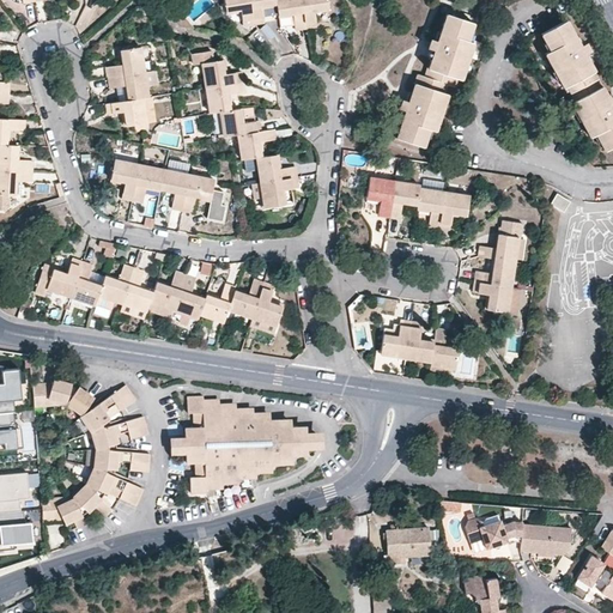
[(224,0),(225,11),(241,10),(243,25),(254,23),(249,0),(224,0)]
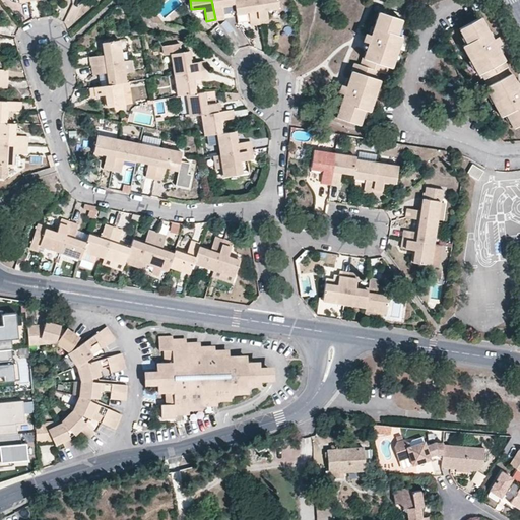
[(223,19),(221,5),(235,3),(234,0),(211,0),(215,19),(223,19)]
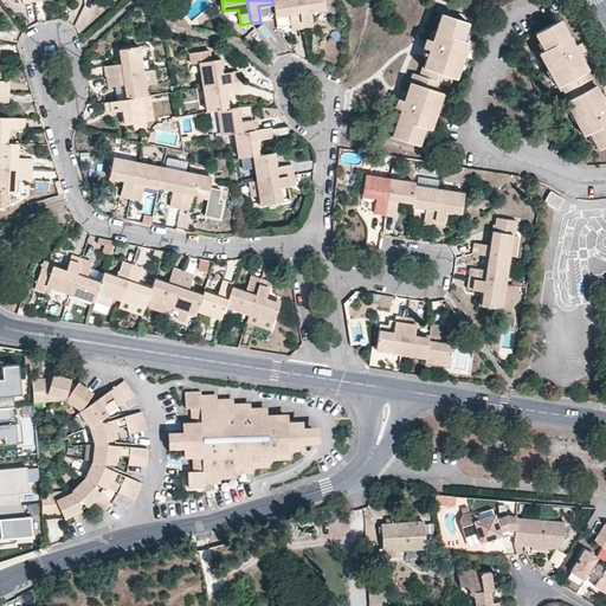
[(272,0),(274,4),(275,15),(290,13),(292,30),(303,28),(297,0),(272,0)]
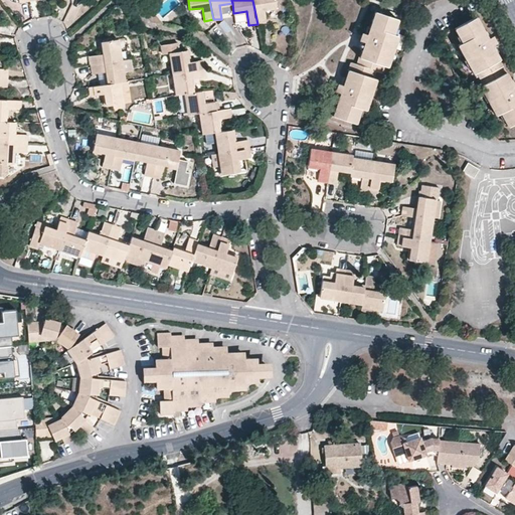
[(266,22),(264,8),(277,7),(275,0),(252,0),(258,24),(266,22)]
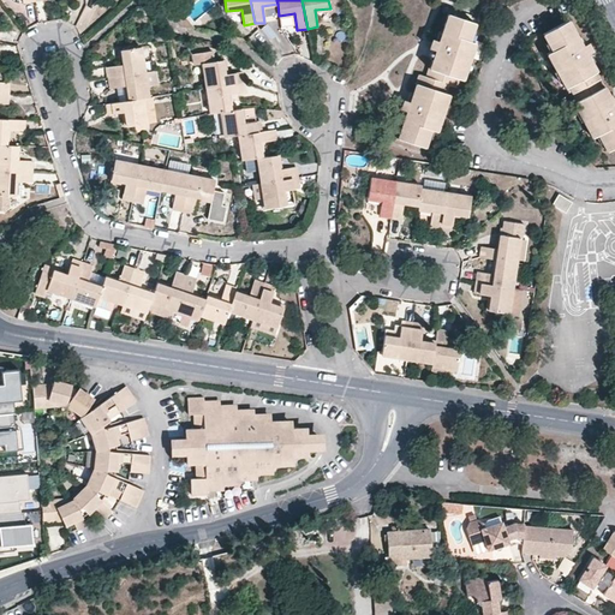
[(451,82),(459,85),(460,81),(466,83),(478,45),(473,43),(479,24),(449,15),(440,42),(434,41),(431,49),(436,52),(431,69),(429,69),(425,77),(419,75),(416,84),(417,85),(411,103),(405,101),(402,111),(408,112),(399,139),(429,149),(435,132),(440,133),(453,96),(446,94),(451,82)]
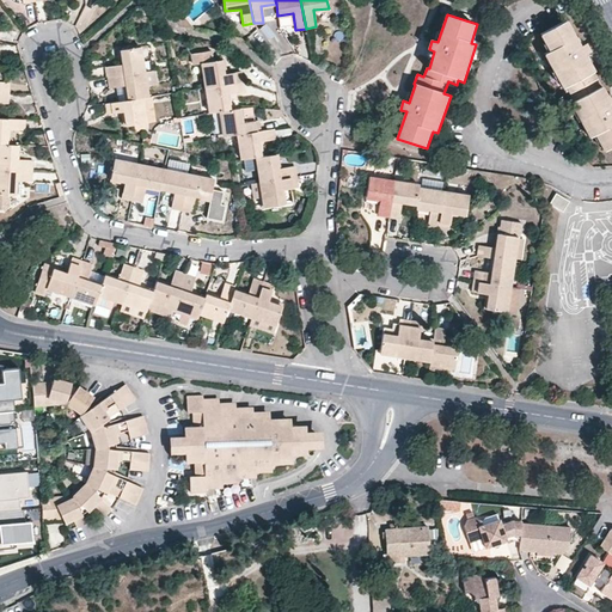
[(594,53),(588,42),(585,44),(581,37),(579,38),(569,20),(542,36),(551,53),(546,55),(565,91),(568,90),(575,103),(571,105),(591,140),(598,136),(606,153),(611,150),(611,99),(605,87),(604,87),(595,73),(598,72),(588,55),(594,53)]
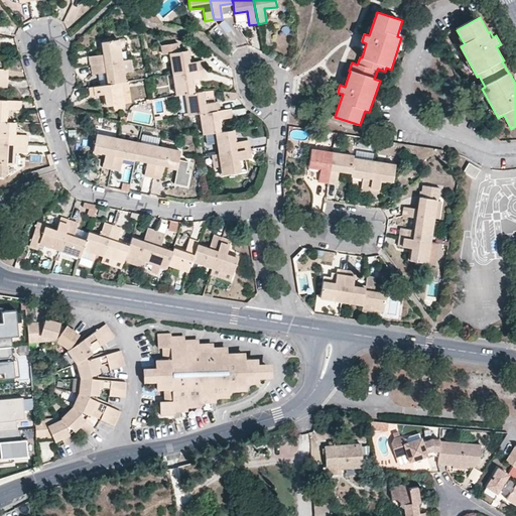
[(90,56),(91,66),(121,60),(118,40),(102,42),(104,54),(90,56)]
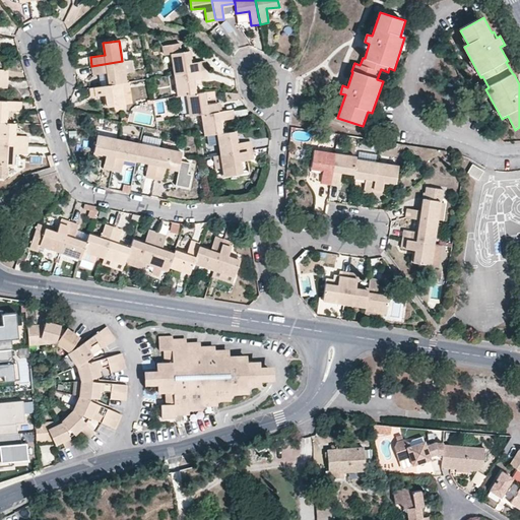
[(204,60),(191,62),(189,51),(172,54),(175,74),(205,69),(204,60)]
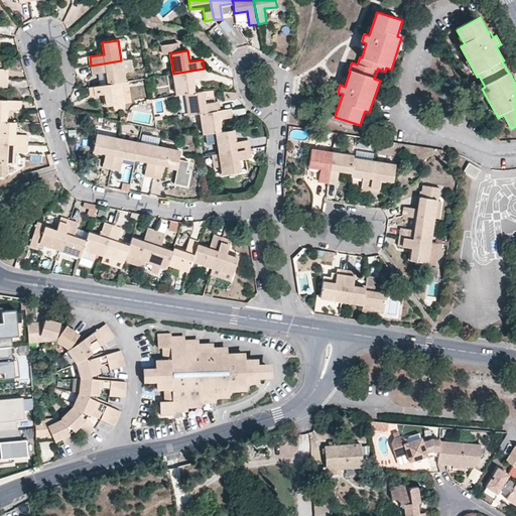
[(91,66),(92,74),(107,72),(108,84),(120,82),(124,82),(121,60),(91,66)]
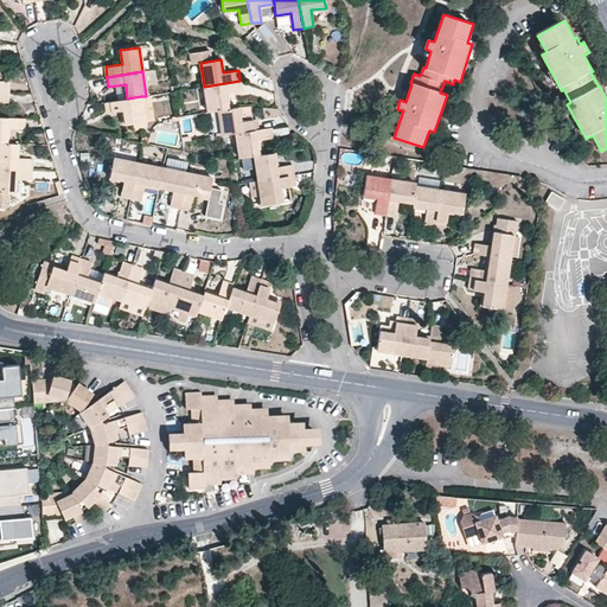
[(228,109),(227,94),(242,91),(240,81),(204,87),(209,112),(218,110),(228,109)]
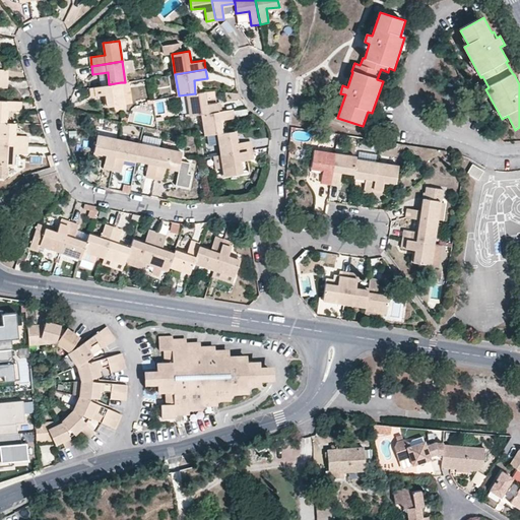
[(124,105),(121,82),(109,84),(90,87),(91,98),(107,95),(108,107),(124,105)]
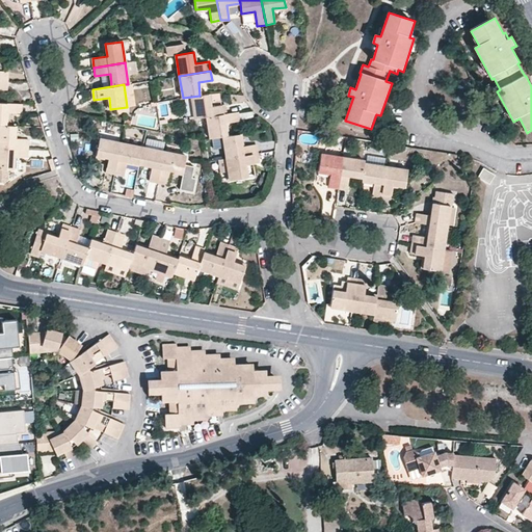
[(215,94),(209,95),(210,105),(221,104),(219,94),(215,94)]
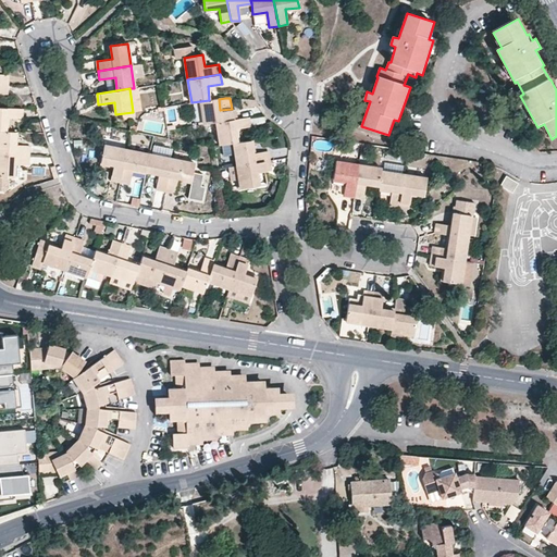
[(235,109),(232,109),(220,110),(219,99),(209,100),(200,101),(203,124),(217,122),(235,119),(235,109)]
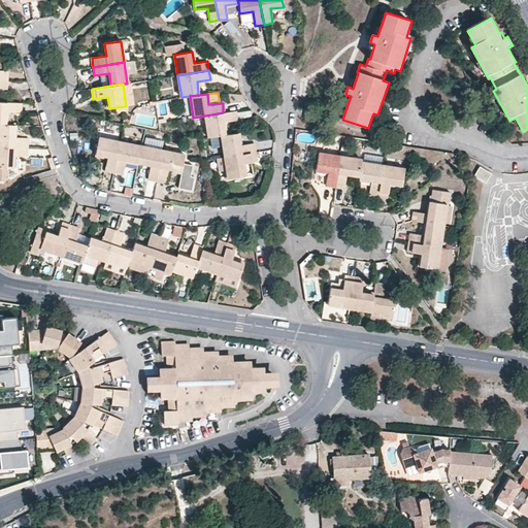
[(0,102),(0,124),(5,124),(5,112),(20,112),(20,103),(0,102)]
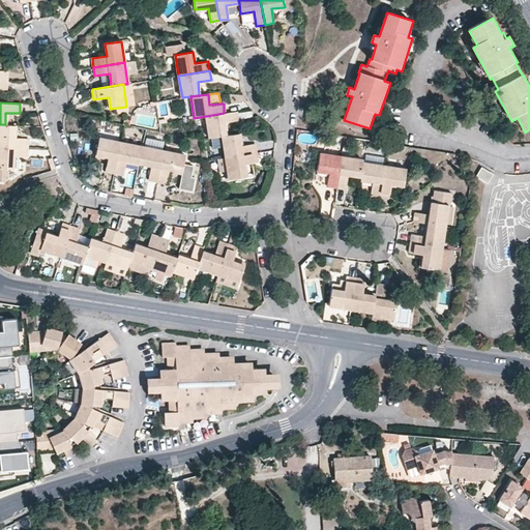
[(223,137),(226,136),(224,123),(238,121),(236,112),(224,113),(206,116),(209,139),(223,137)]
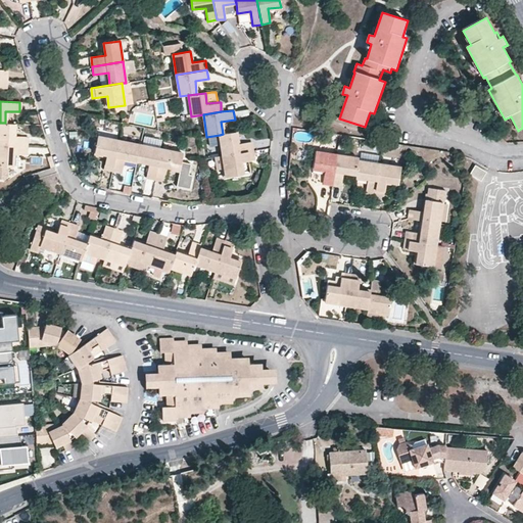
[(0,123),(0,144),(27,146),(28,137),(13,136),(14,124),(5,123),(0,123)]
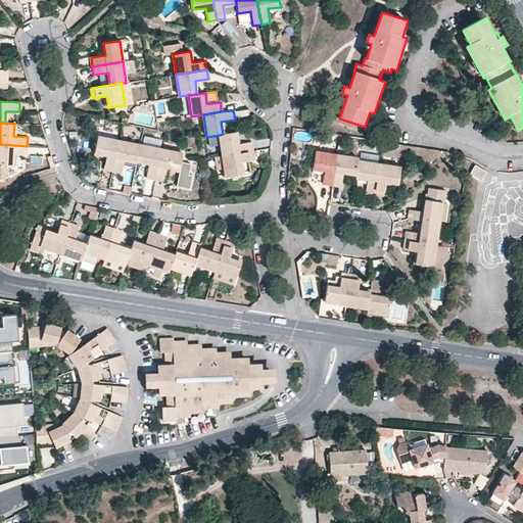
[(253,151),(251,142),(238,144),(235,132),(223,134),(220,135),(223,156),(253,151)]
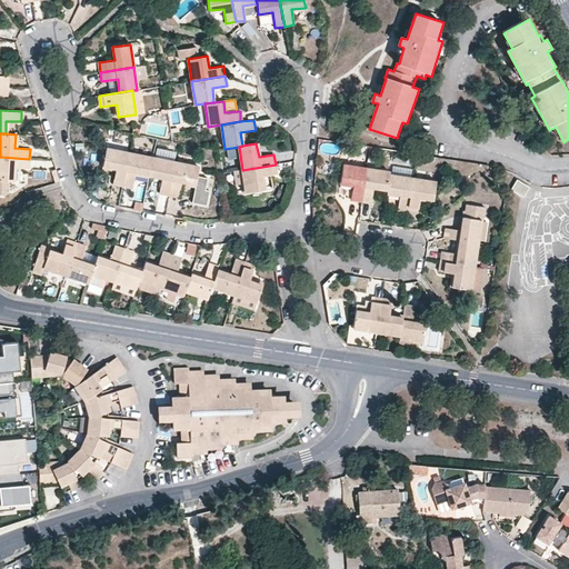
[(108,149),(103,167),(117,169),(113,185),(122,186),(130,153),(108,149)]
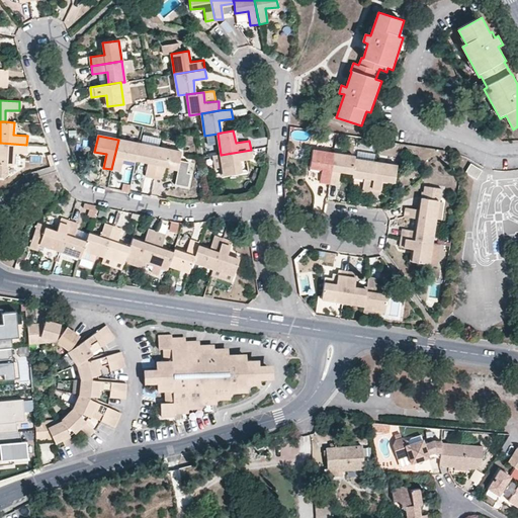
[(136,160),(140,144),(118,140),(111,169),(121,171),(124,158),(136,160)]
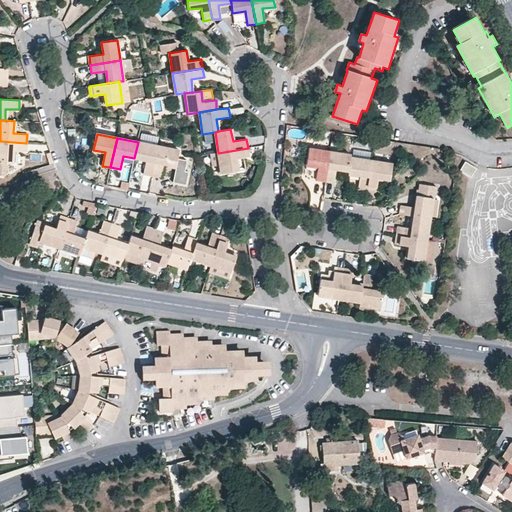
[(26,143),(0,141),(0,162),(11,163),(13,151),(25,152),(26,143)]
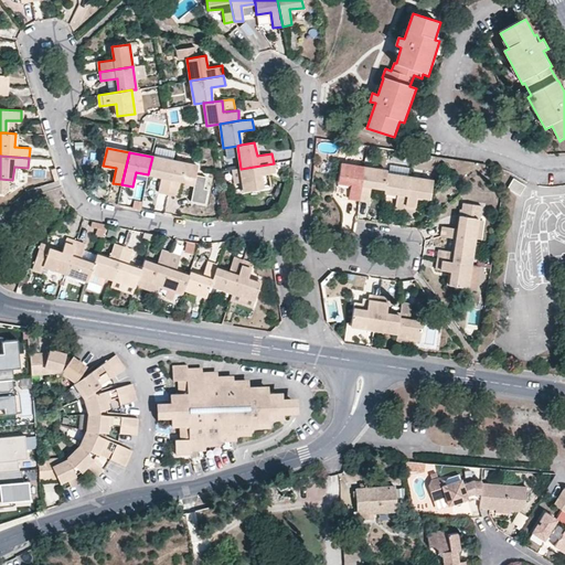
[(168,194),(174,161),(152,157),(148,174),(161,178),(159,192),(168,194)]
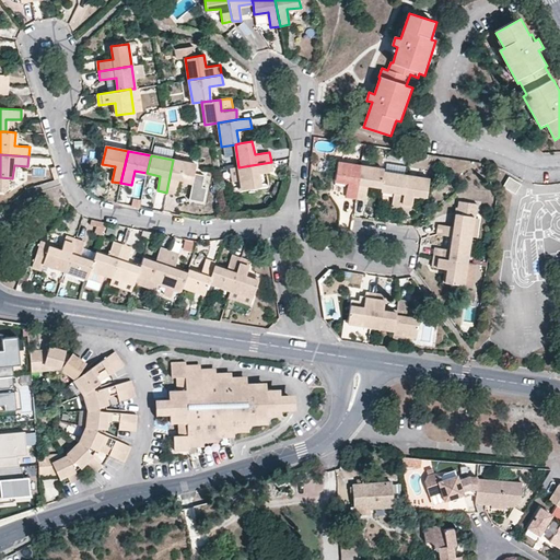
[(176,194),(178,181),(193,183),(196,164),(173,160),(166,193),(176,194)]
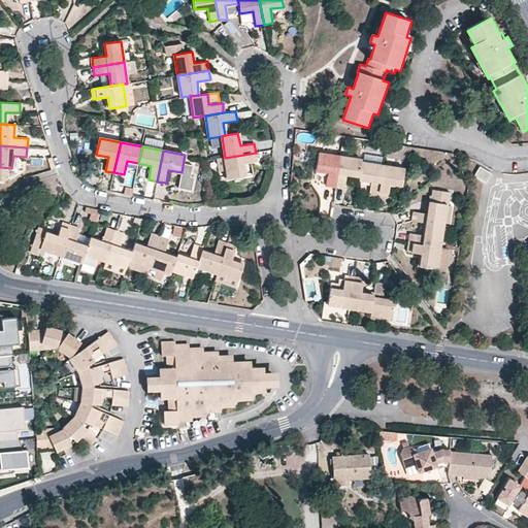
[(257,161),(256,153),(225,158),(228,178),(244,175),(242,164),(257,161)]
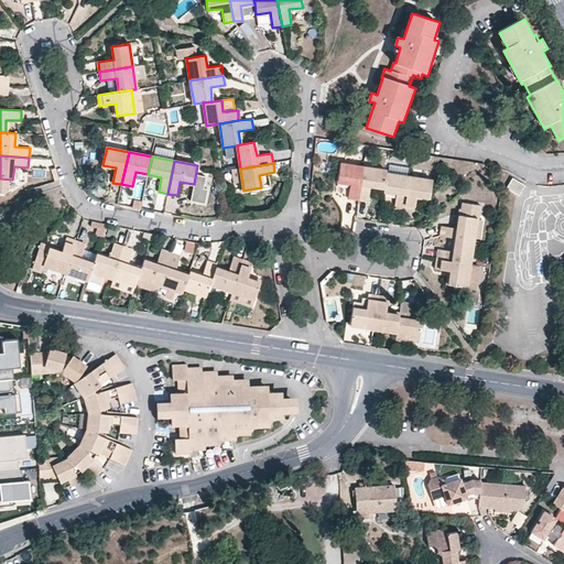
[(342,164),(338,182),(351,184),(349,198),(359,201),(364,167),(342,164)]
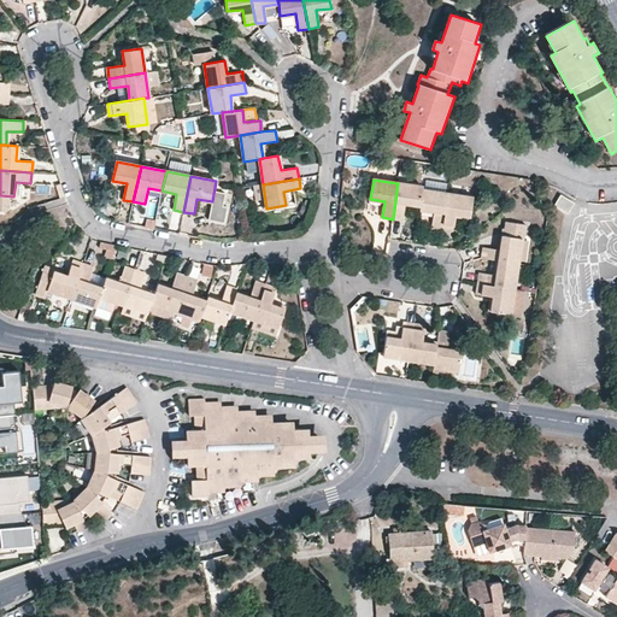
[(393,219),(403,221),(405,204),(419,206),(423,191),(423,187),(398,183),(393,219)]
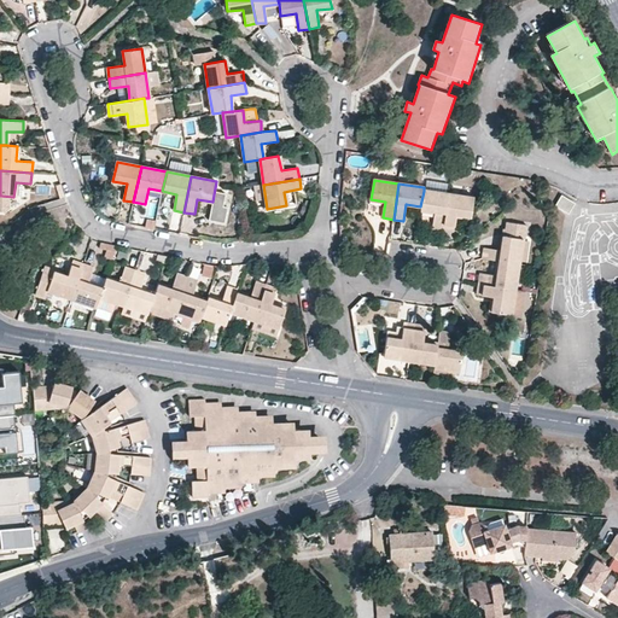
[(420,210),(435,211),(432,228),(443,229),(448,194),(424,191),(420,207),(420,210)]
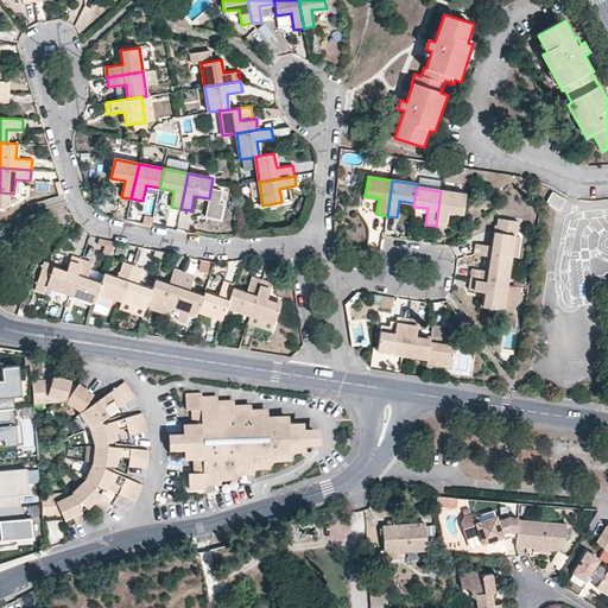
[(445,228),(449,211),(463,214),(466,195),(441,191),(436,226),(445,228)]
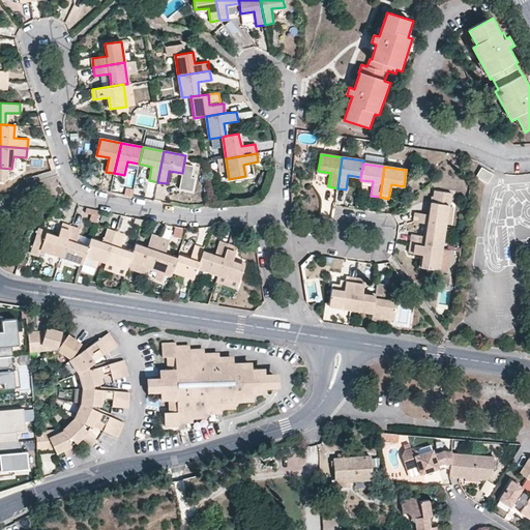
[(492,175),(481,170),(477,178),(488,183),(492,175)]
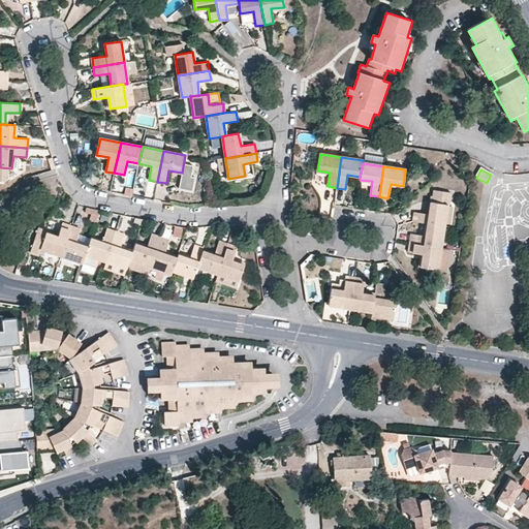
[(435,190),(433,201),(448,205),(447,206),(449,206),(452,193),(435,190)]
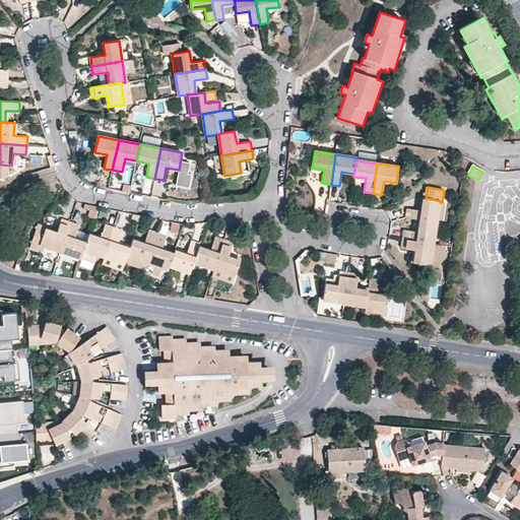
[(426,198),(424,198),(423,210),(407,209),(406,216),(420,219),(437,221),(440,202),(441,201),(426,198)]
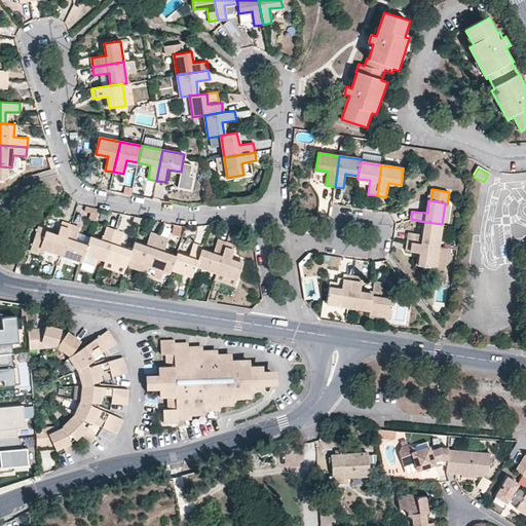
[(89,207),(86,218),(96,220),(99,210),(89,207)]
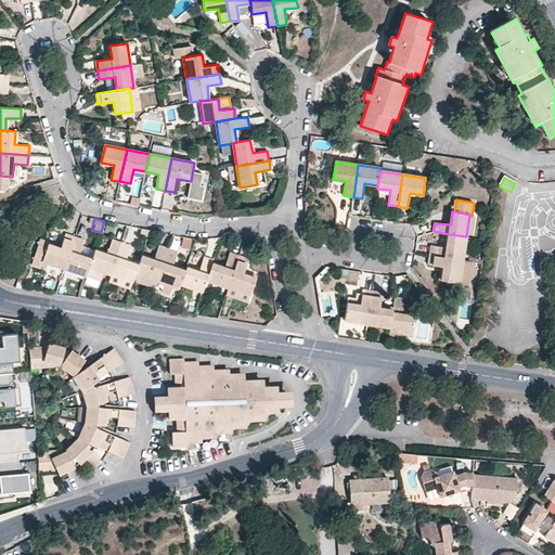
[(65,234),(61,248),(49,244),(43,261),(64,268),(75,236),(65,234)]
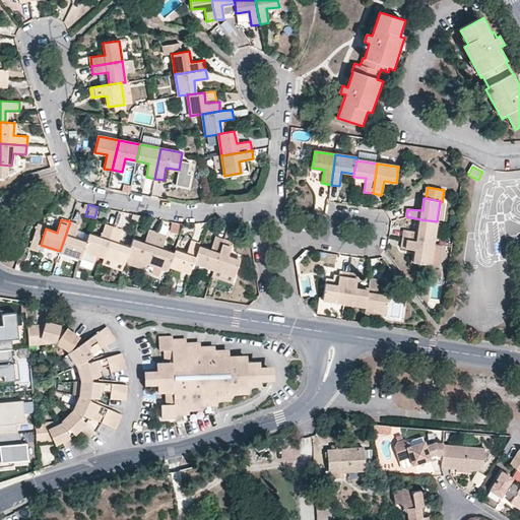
[(420,219),(418,233),(404,231),(403,239),(434,244),(437,221),(420,219)]
